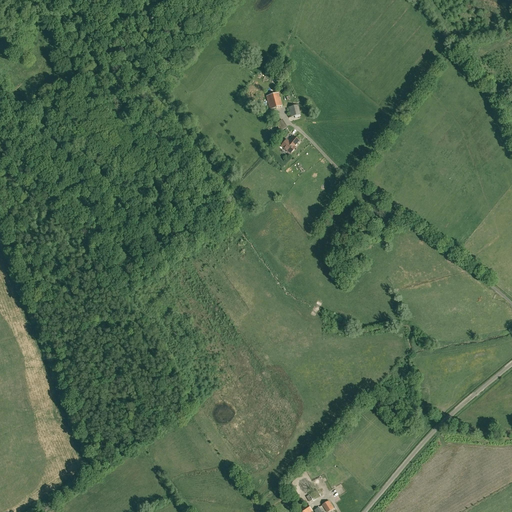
[(282,106),(278,93),(266,96),(270,109),(282,106)]
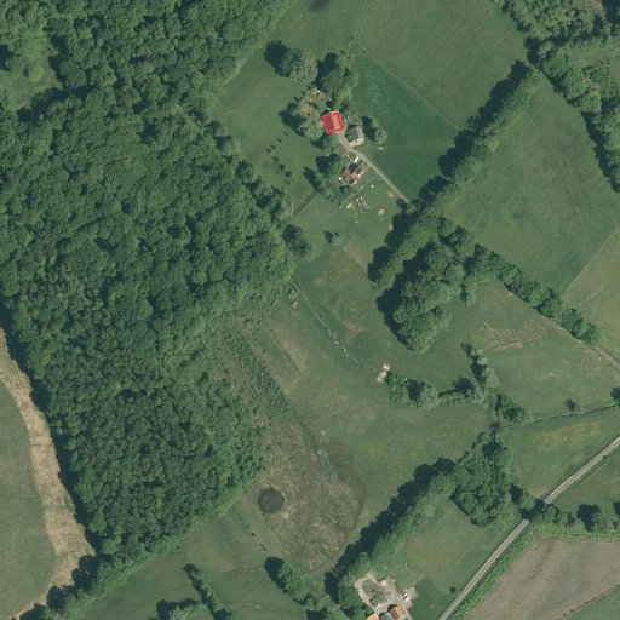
[(363,138),(361,127),(349,131),(352,142),(363,138)]
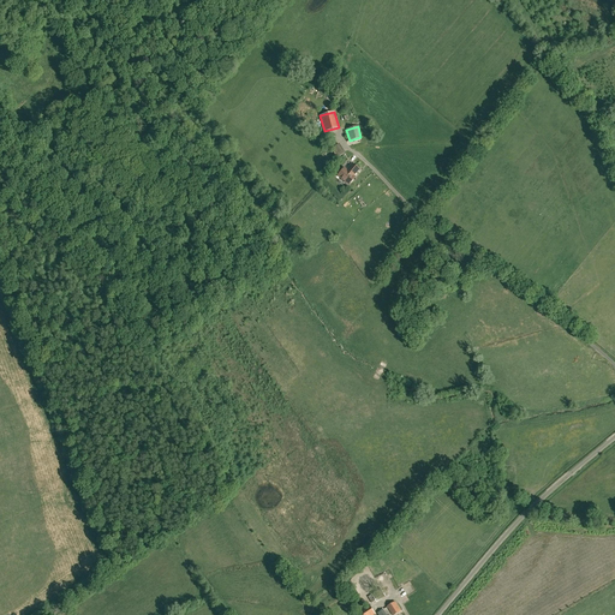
[(330,149),(336,159),(345,153),(339,144),(330,149)]
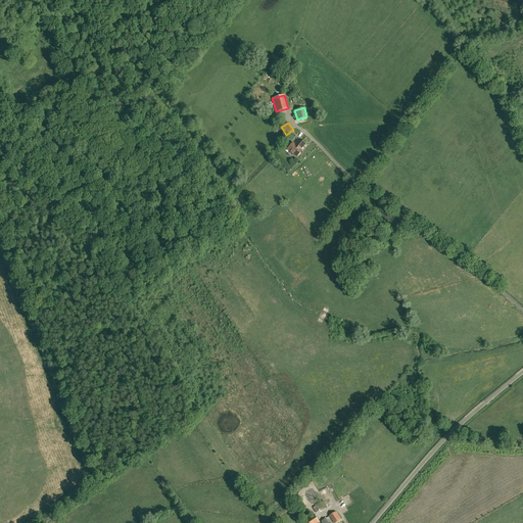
[(292,143),(287,149),(296,157),(301,150),(300,149),(305,144),(299,139),(294,145),(292,143)]
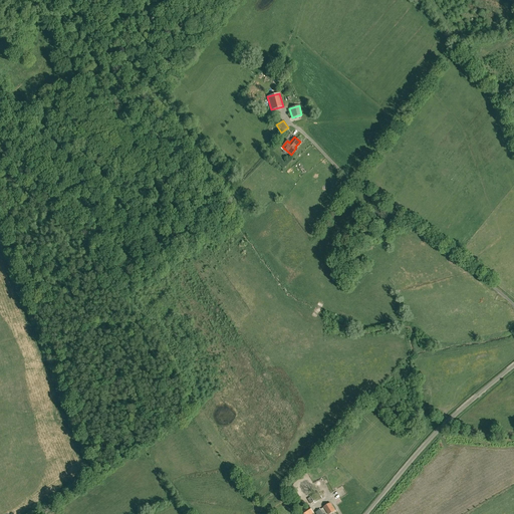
[(310,497),(307,499),(310,504),(314,502),(314,503),(322,498),(318,492),(310,497)]
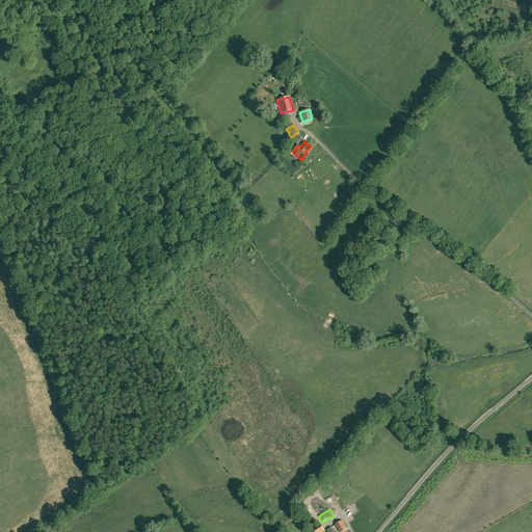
[(335,525),(339,531),(341,531),(347,529),(342,521),(335,525)]
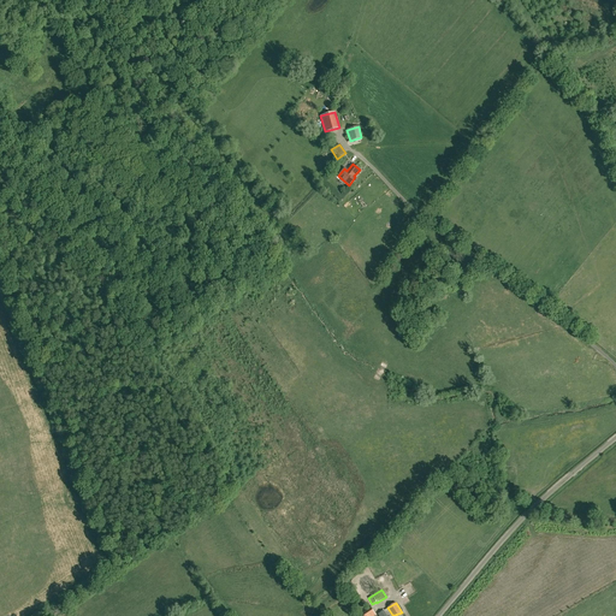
[(371,605),(361,611),(363,615),(373,615),(375,615),(371,605)]
